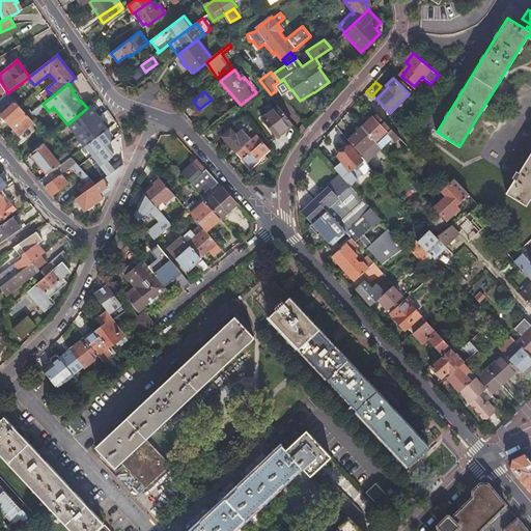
[(7,93),(0,99),(0,116),(2,115),(19,135),(34,121),(28,115),(7,93)]
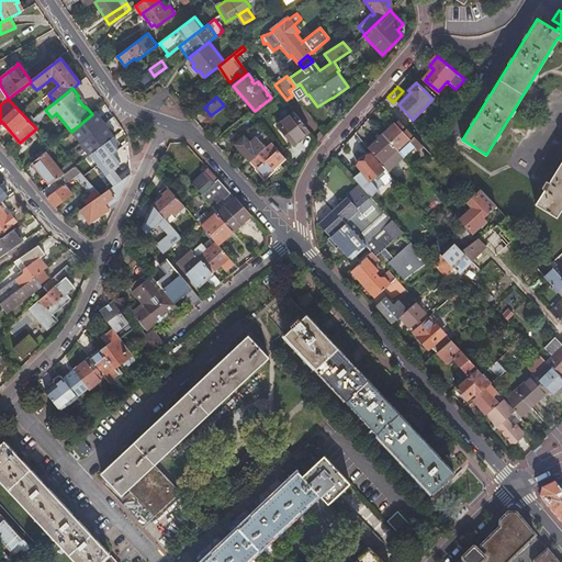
[(445,103),(441,107),(449,114),(451,110),(445,103)]
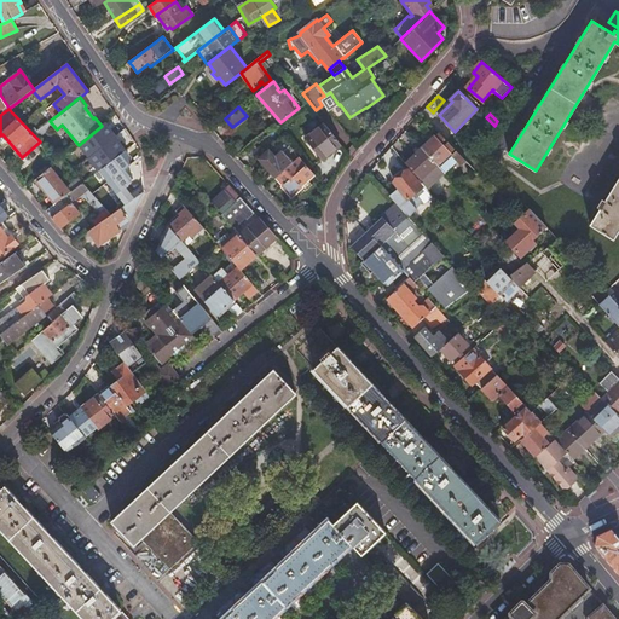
[(105,123),(102,126),(79,145),(88,158),(114,139),(114,138),(108,131),(110,129),(105,123)]
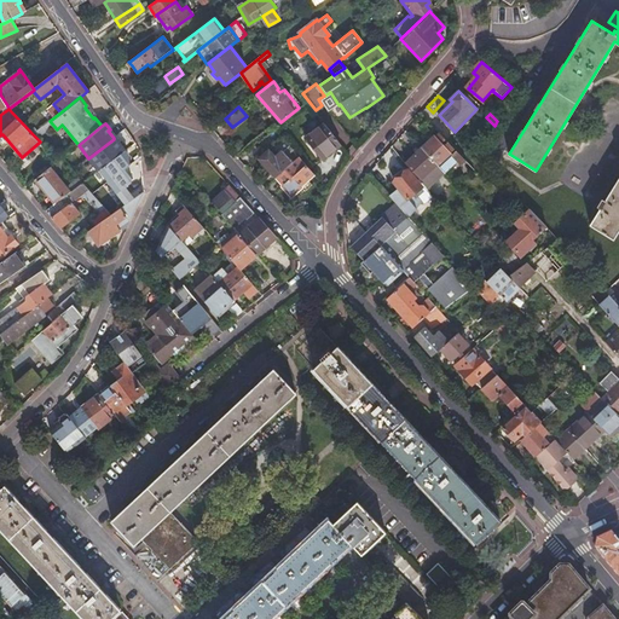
[(323,161),(342,146),(329,131),(325,125),(306,140),(323,161)]
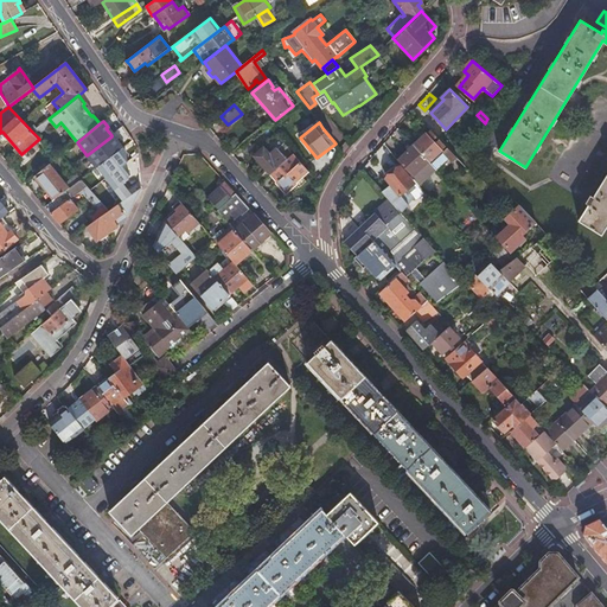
[(452,161),(457,158),(430,131),(414,146),(415,146),(436,170),(441,166),(443,168),(452,161)]
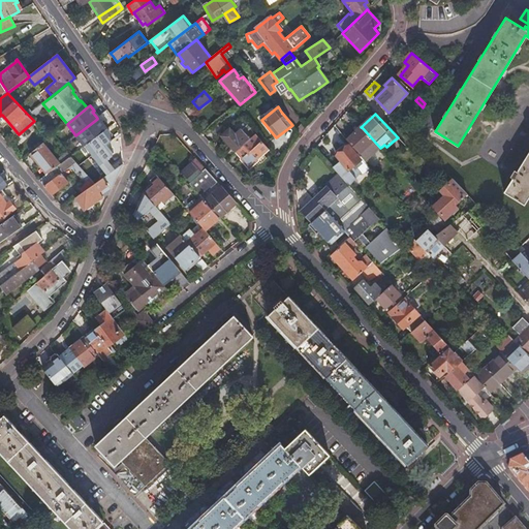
[(221,136),(235,152),(248,141),(250,139),(255,134),(247,125),(242,118),(221,136)]
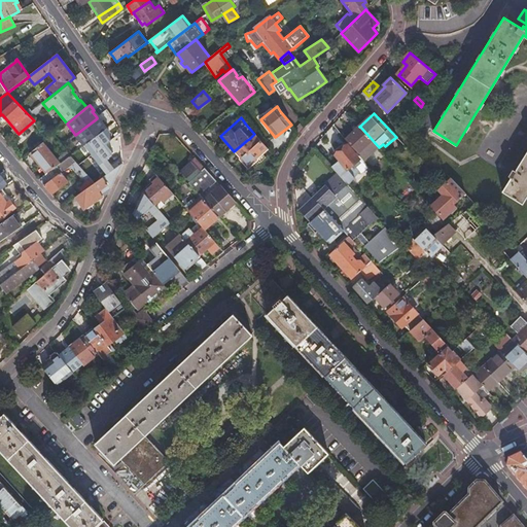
[(97,118),(75,135),(83,146),(84,146),(107,130),(108,129),(102,121),(100,124),(97,118)]
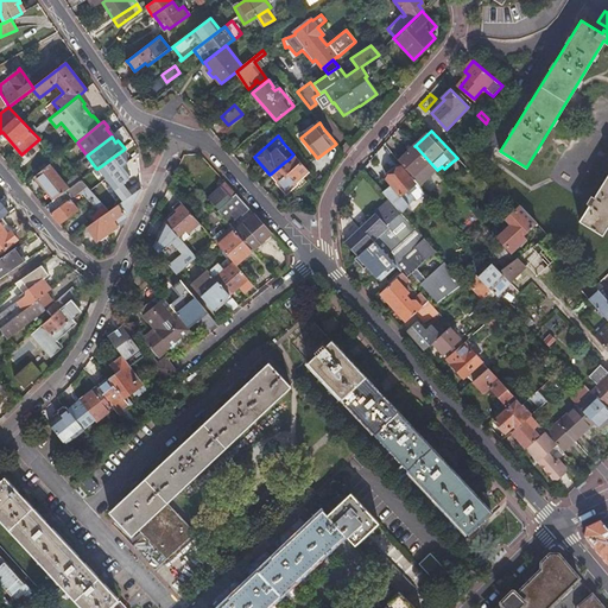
[(412,178),(419,188),(437,170),(416,146),(400,162),(413,176),(412,178)]
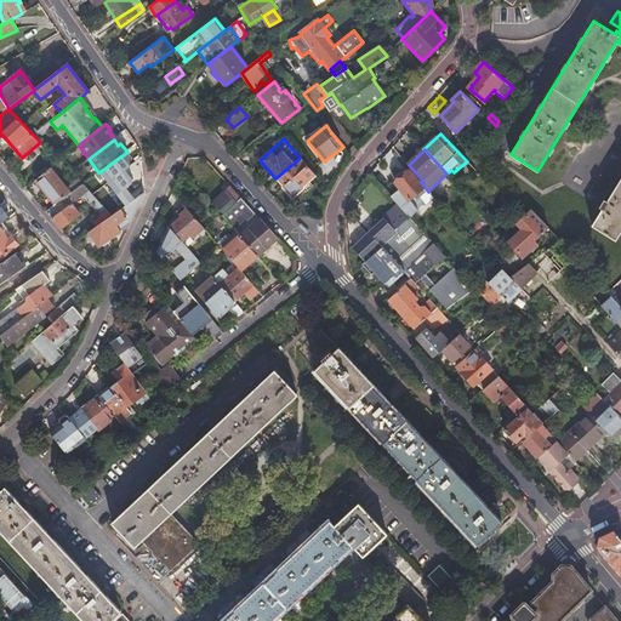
[(130,155),(126,153),(100,172),(117,194),(132,184),(131,172),(127,169),(130,166),(130,155)]
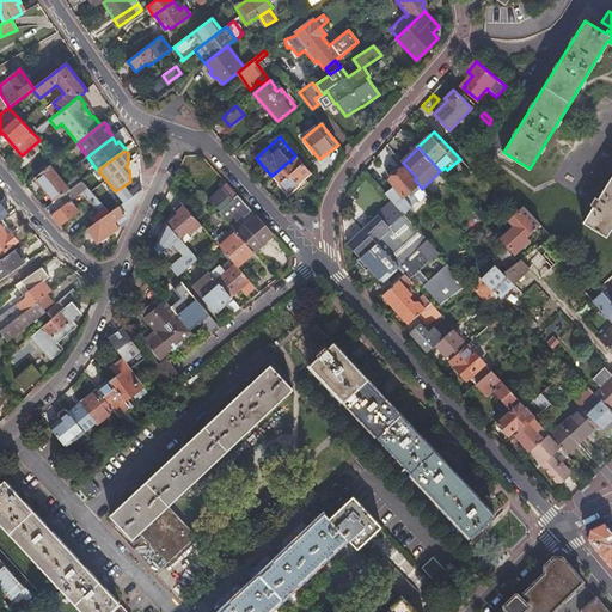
[(304,179),(311,173),(307,170),(301,164),(293,171),(287,163),(271,176),(279,184),(277,185),(287,196),(298,187),(297,185),(304,179)]
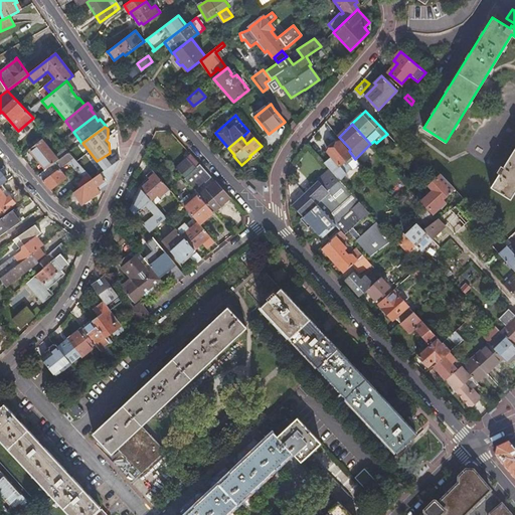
[(30,149),(38,159),(50,149),(42,139),(30,149)]
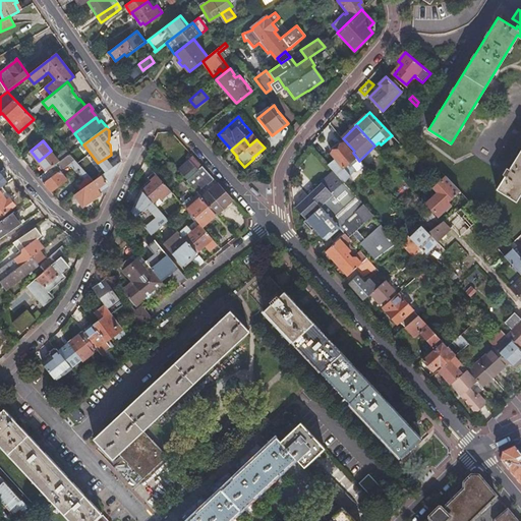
[(335,148),(332,150),(334,152),(332,154),(343,168),(355,158),(342,140),(334,147),(335,148)]
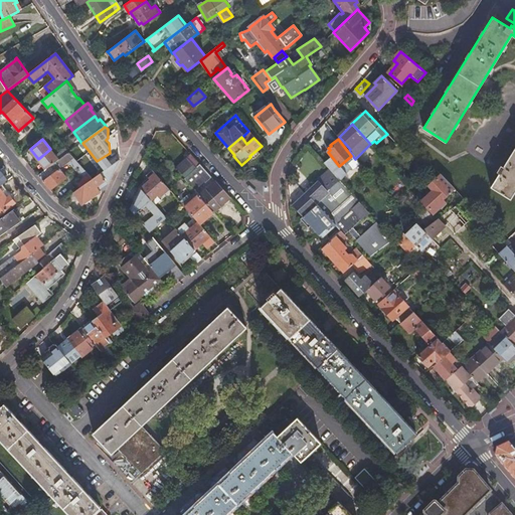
[(514,148),(503,168),(501,167),(497,173),(499,174),(492,187),(510,199),(514,190),(514,148)]
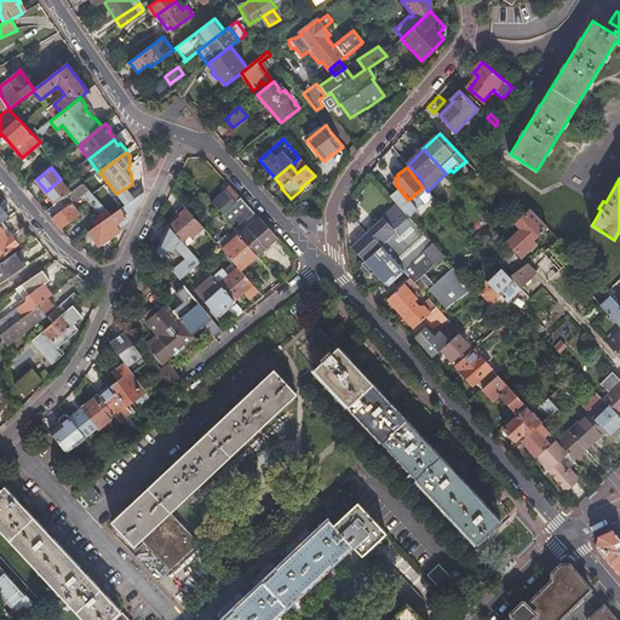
[(56,204),(69,194),(72,193),(61,179),(46,191),(56,204)]
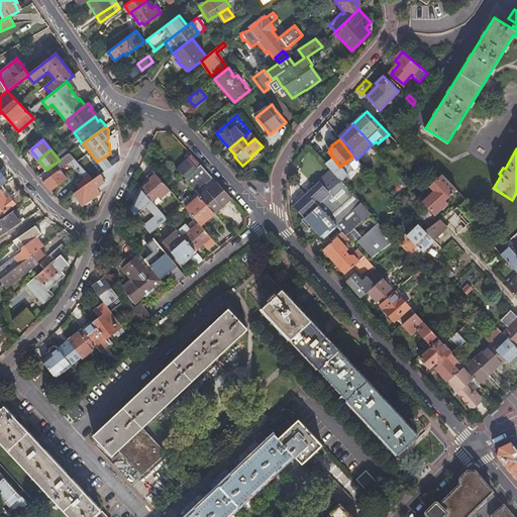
[(261,156),(256,151),(250,157),(251,158),(254,161),(261,156)]
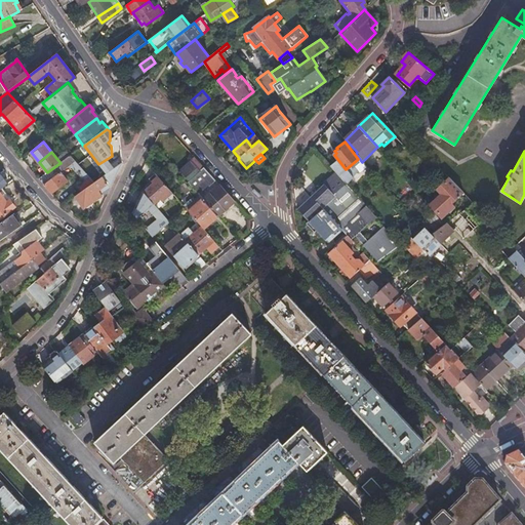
[(61,163),(58,164),(63,170),(72,163),(85,178),(76,186),(81,192),(85,189),(90,185),(94,183),(89,177),(76,162),(70,156),(61,163)]
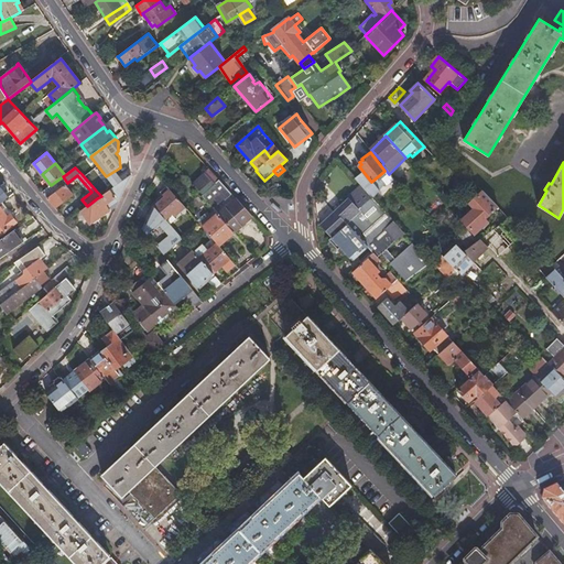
[(208,170),(192,183),(209,204),(223,193),(226,190),(208,170)]
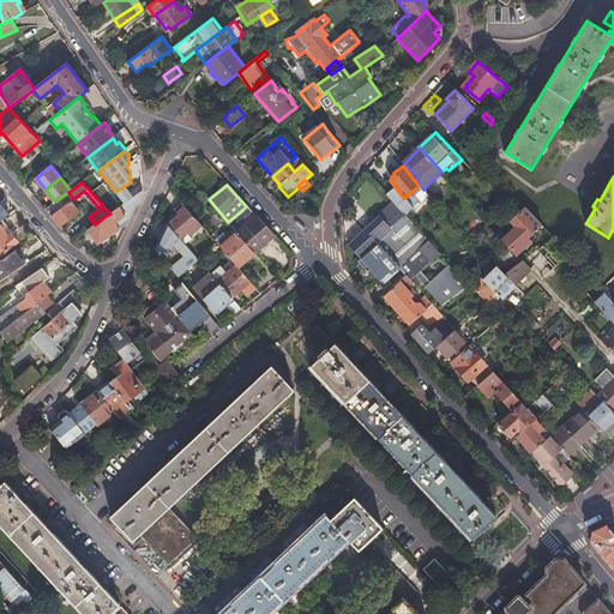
[(121,222),(126,227),(130,220),(143,191),(136,196),(120,206),(110,214),(106,216),(100,221),(109,235),(110,235),(119,229),(116,226),(121,222)]
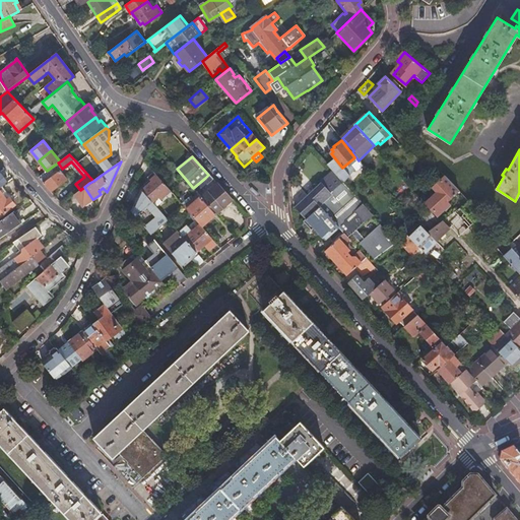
[(0,188),(3,186),(8,182),(0,172),(0,171),(0,188)]
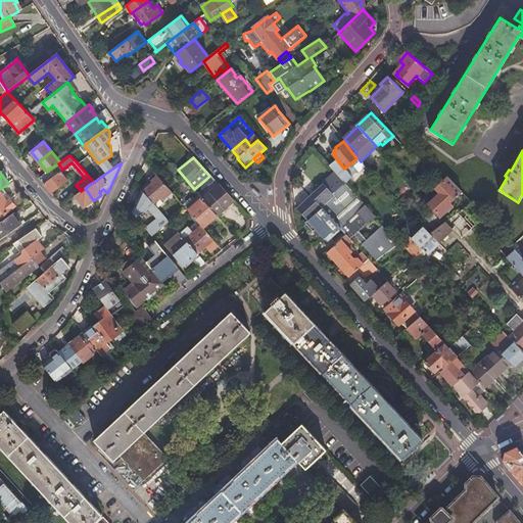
[(38,179),(50,193),(67,181),(60,172),(58,174),(54,176),(52,174),(47,178),(44,174),(38,179)]
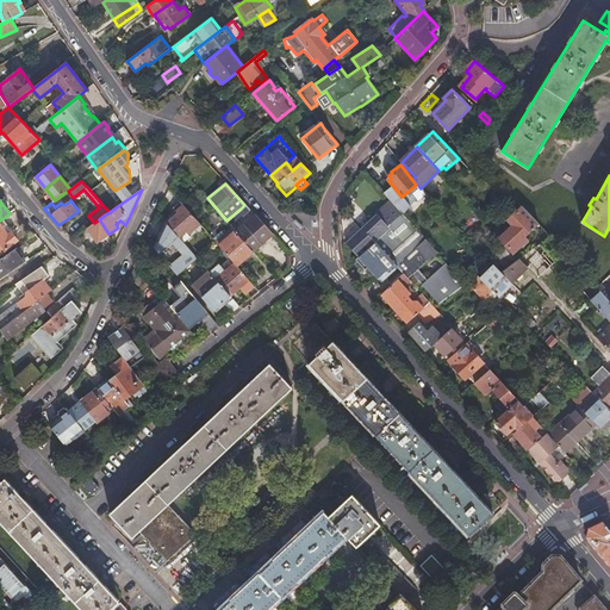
[(182,203),(180,200),(173,207),(175,210),(168,216),(170,218),(166,222),(181,240),(188,234),(191,237),(197,231),(203,226),(182,203)]
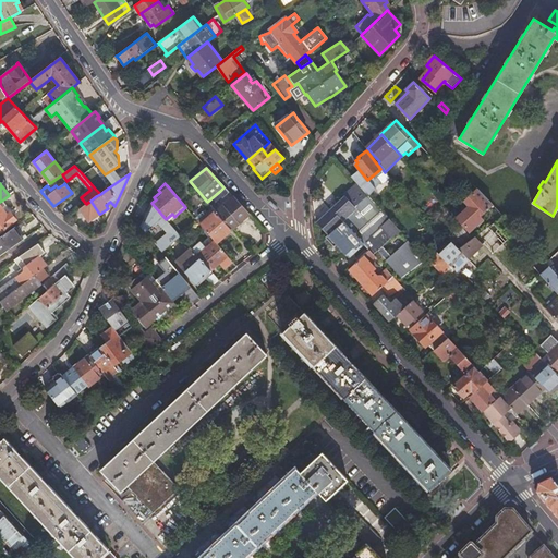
[(378,207),(358,183),(331,208),(343,221),(364,244),(370,250),(374,255),(378,252),(401,278),(426,259),(416,249),(405,257),(390,240),(400,231),(378,207)]
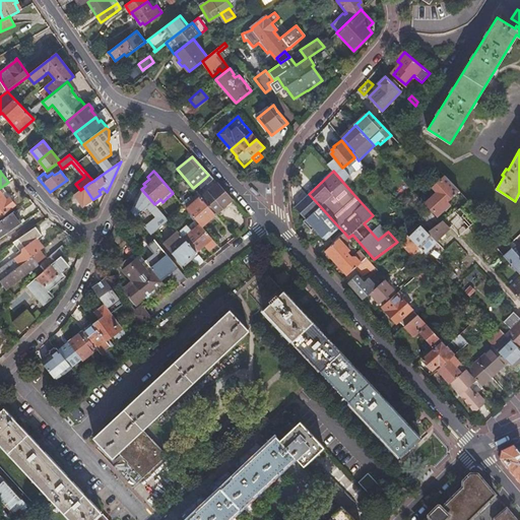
[(212,180),(208,175),(205,178),(193,188),(197,193),(212,180)]
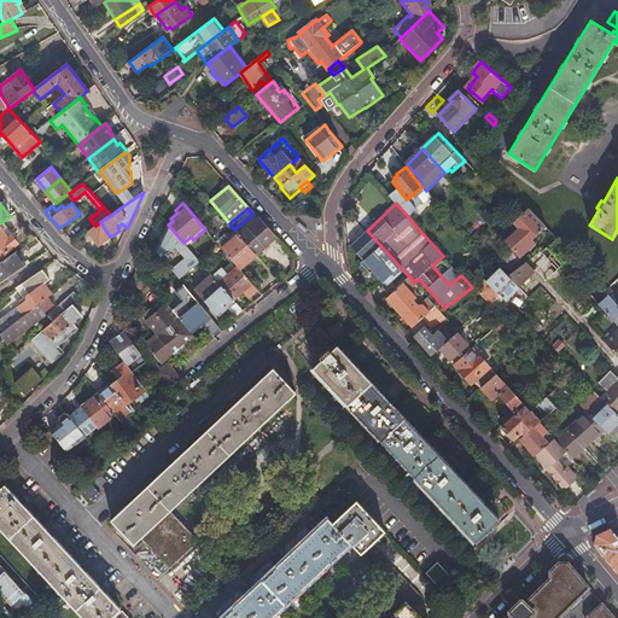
[(530,239),(544,226),(529,209),(514,222),(530,239)]
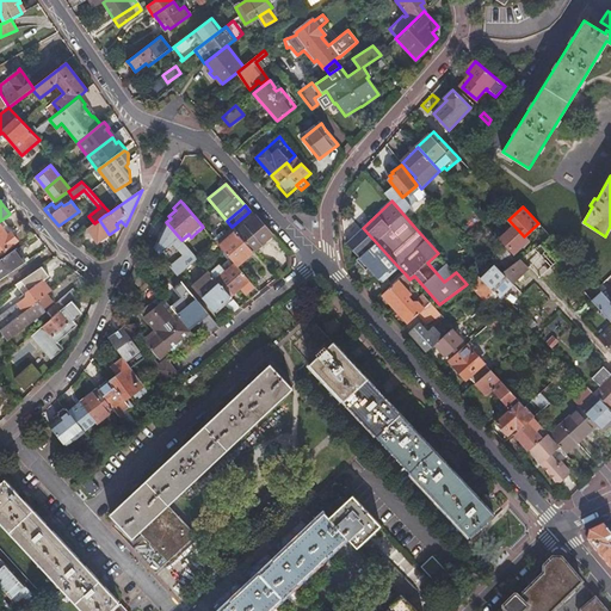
[(236,233),(252,251),(253,252),(272,235),(254,216),(236,233)]
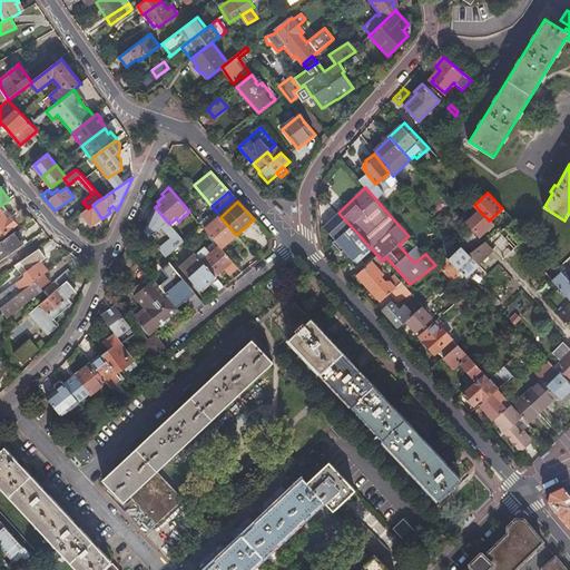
[(0,209),(7,219),(10,217),(13,215),(11,212),(10,212),(3,204),(0,206),(0,209)]
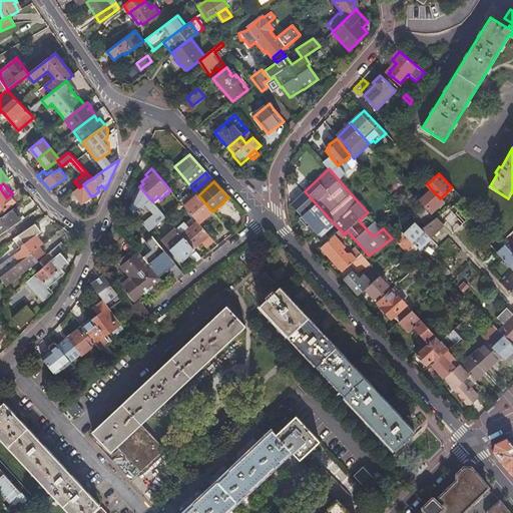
[(79,187),(73,191),(82,203),(91,196),(83,184),(79,187)]
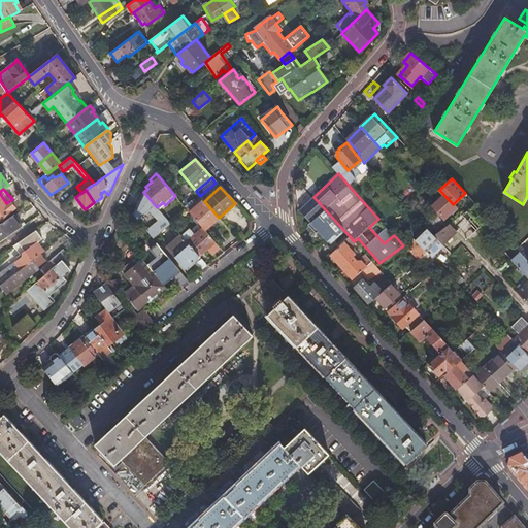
[(0,220),(15,208),(11,204),(11,203),(9,201),(6,203),(0,194),(0,220)]
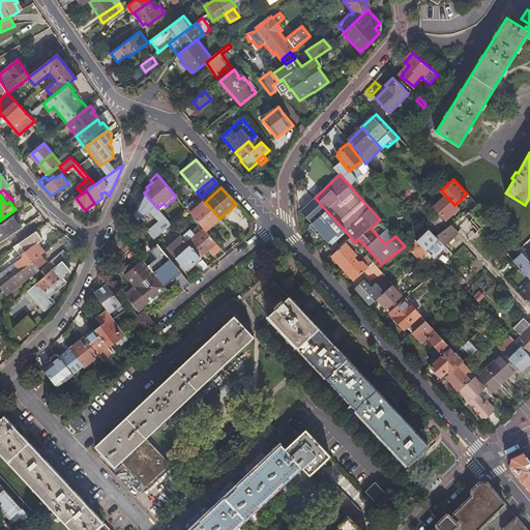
[(189,213),(190,213),(203,228),(205,230),(218,217),(205,202),(202,198),(195,203),(198,207),(189,213)]
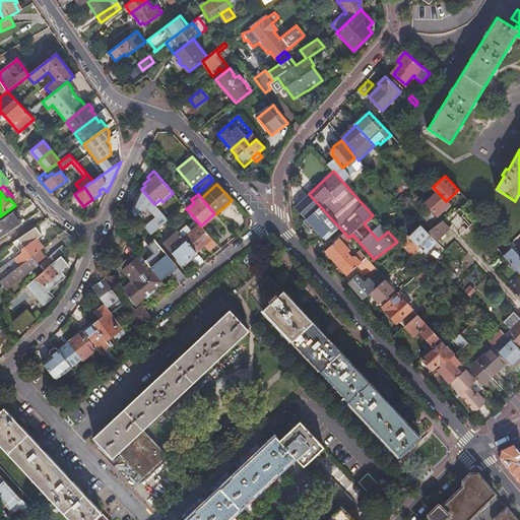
[(296,207),(306,219),(320,206),(309,194),(305,198),(299,203),(296,206),(296,207)]
